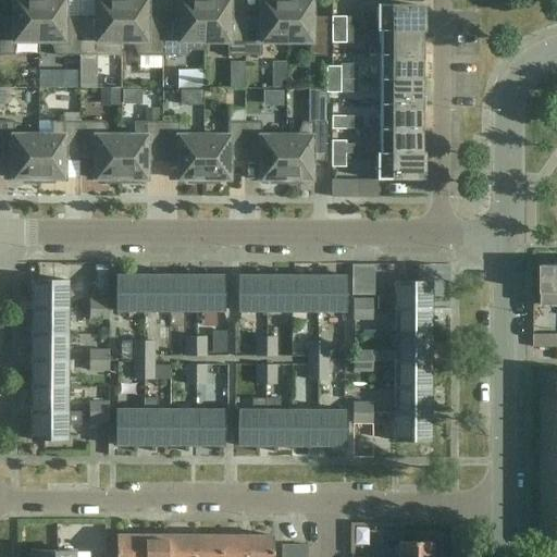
[(15,41),(39,41),(38,0),(13,0),(13,22),(0,22),(0,54),(15,56),(15,41)]
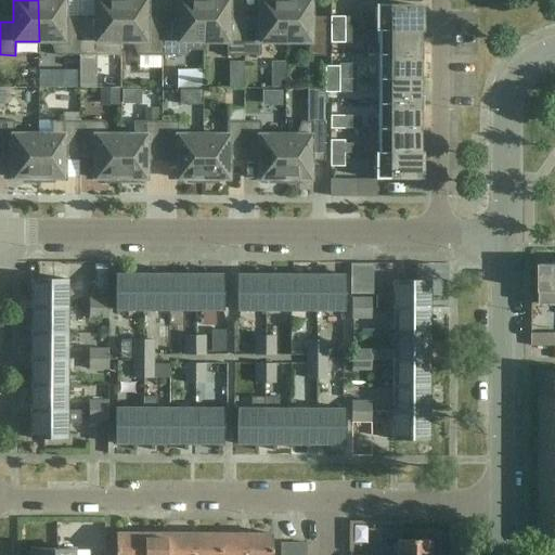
[(80,55),(80,16),(65,16),(64,0),(38,0),(39,41),(50,41),(55,55),(80,55)]
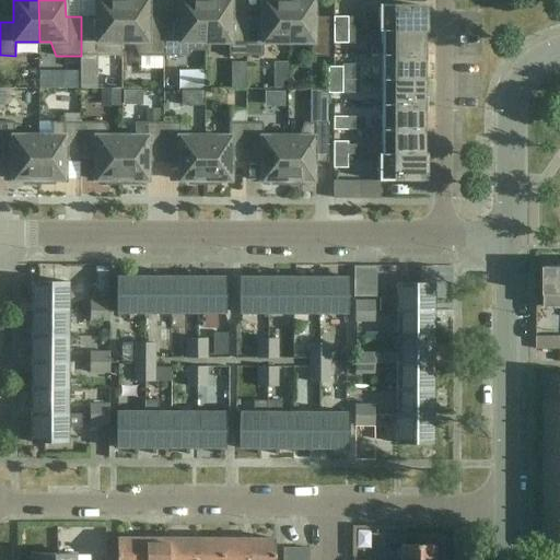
[(111,42),(123,43),(121,0),(96,0),(96,16),(81,16),(81,56),(105,56),(111,42)]
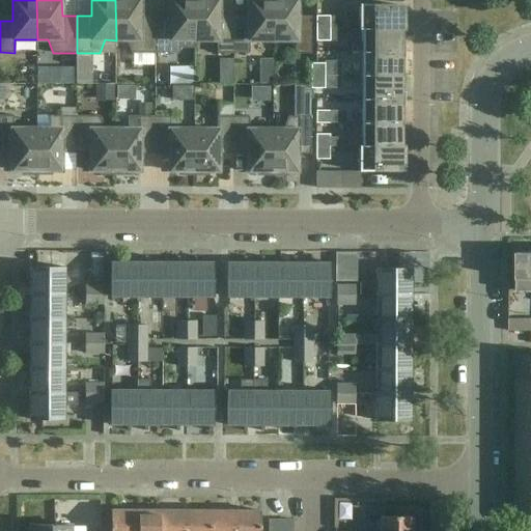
[(155,53),(156,22),(140,22),(140,0),(115,0),(116,40),(127,40),(132,53),(155,53)]
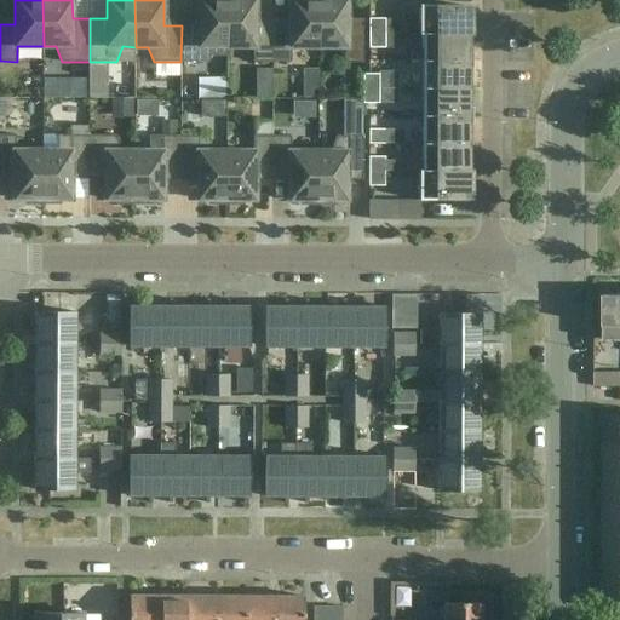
[(214,47),(227,47),(227,0),(197,0),(199,26),(182,26),(181,62),(208,62),(214,47)]
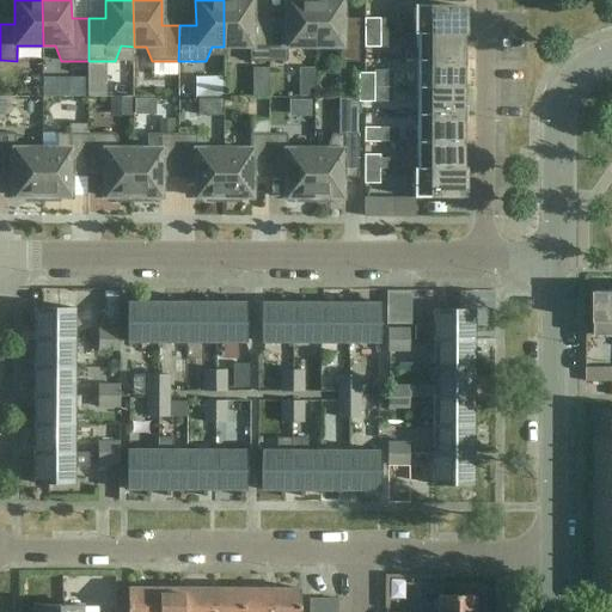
[(269,62),(269,25),(252,25),(252,0),(224,0),(224,47),(251,47),(251,62),(269,62)]
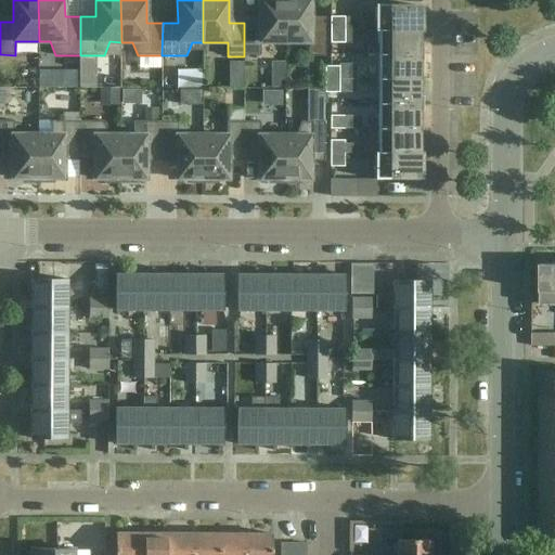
[(261,42),(285,42),(285,0),(259,0),(260,23),(244,23),(244,56),(261,56),(261,42)]
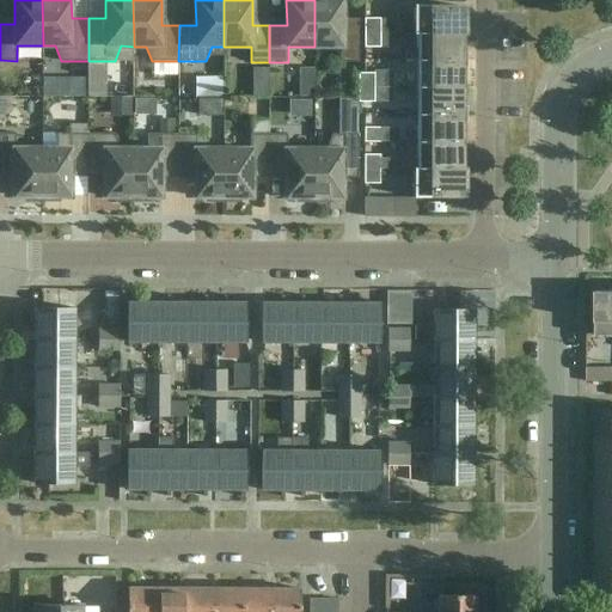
[(314,0),(314,47),(341,47),(341,62),(359,62),(359,19),(343,19),(342,0),(314,0)]
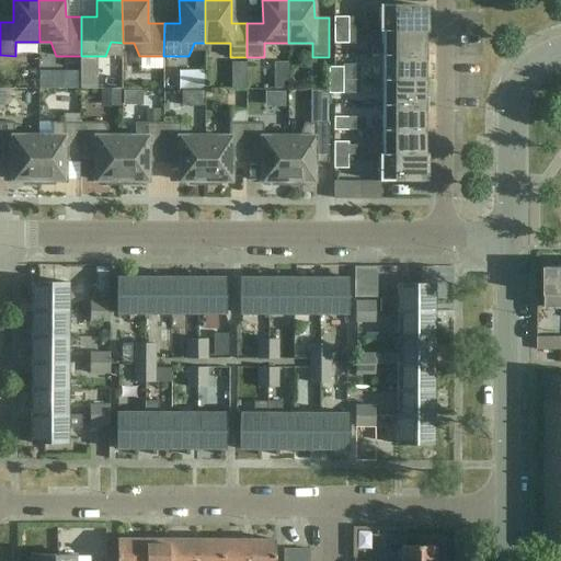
[(366,32),(382,32),(382,31),(424,31),(424,32),(427,32),(427,8),(410,8),(410,4),(380,4),(380,21),(366,21),(366,32)]
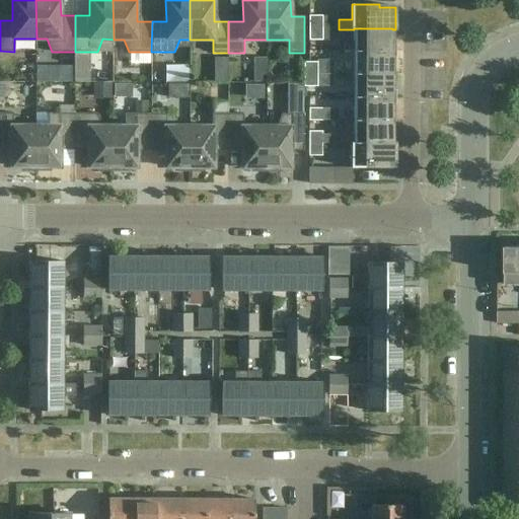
[(309,16),(309,28),(322,28),(322,16),(309,16)]
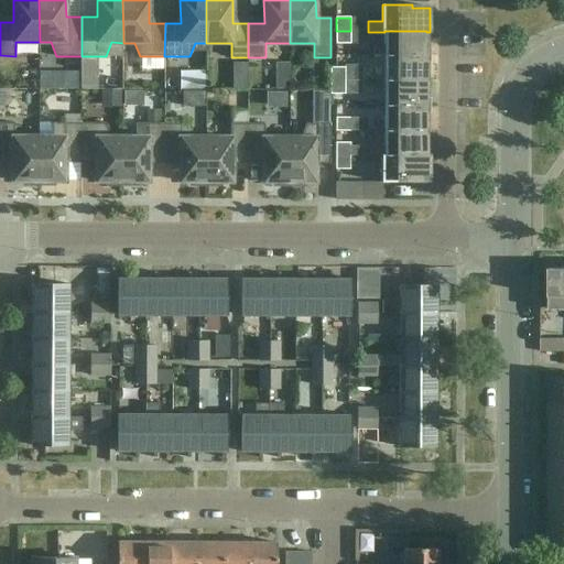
[(350,31),(336,31),(336,44),(350,44),(350,31)]
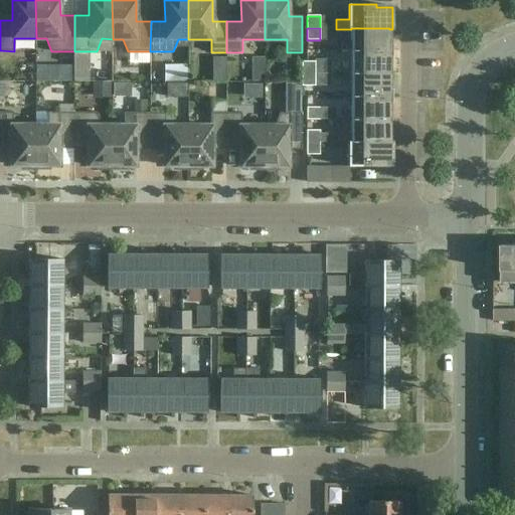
[(351,49),(351,51),(389,51),(389,29),(389,28),(351,28),(351,29),(351,40),(342,39),(342,49),(351,49)]
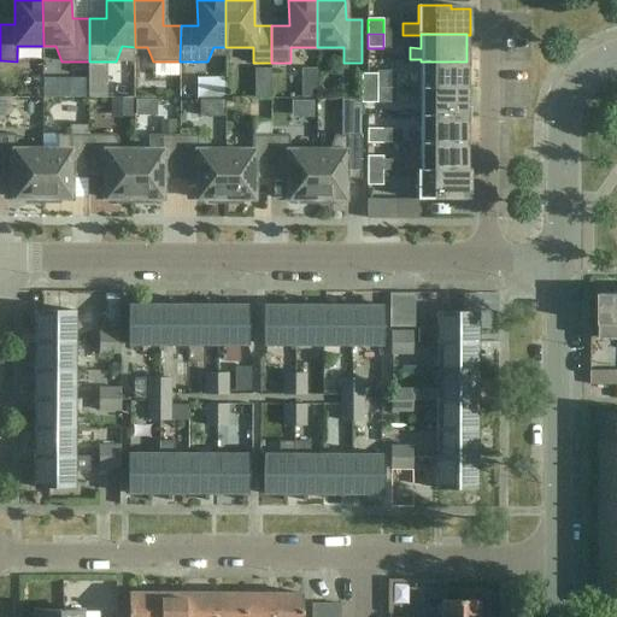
[(421,62),(421,89),(466,89),(466,62),(421,62)]
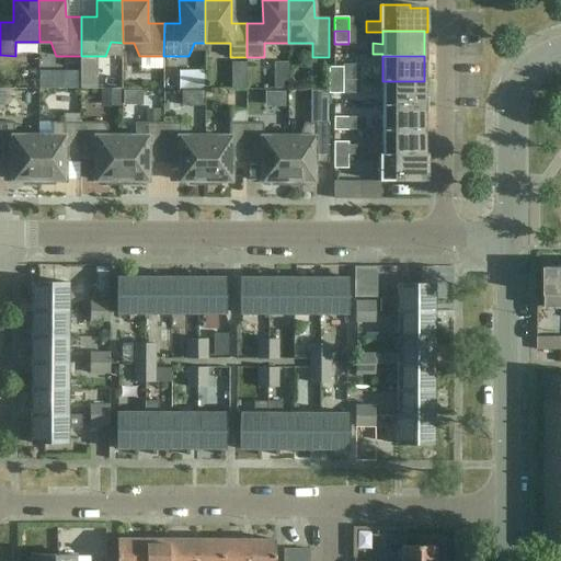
[(110,78),(109,57),(89,58),(90,79),(110,78)]
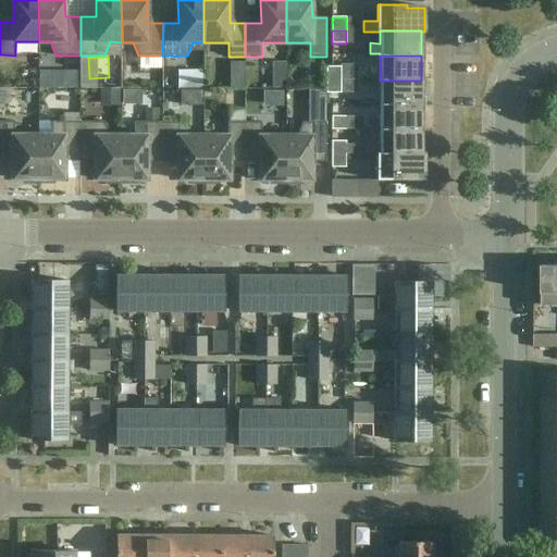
[(202,64),(186,69),(189,82),(205,77),(202,64)]
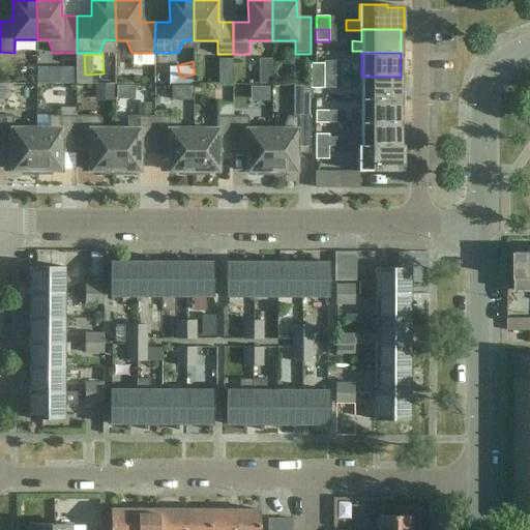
[(310,63),(311,77),(324,77),(324,76),(324,62),(310,63)]
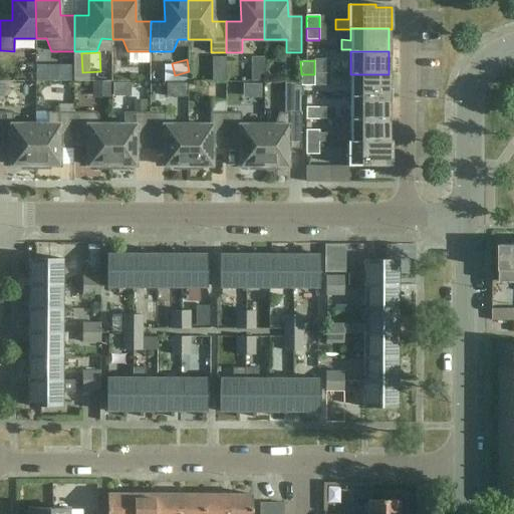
[(330,73),(314,73),(314,74),(301,74),(301,95),(330,94),(330,73)]
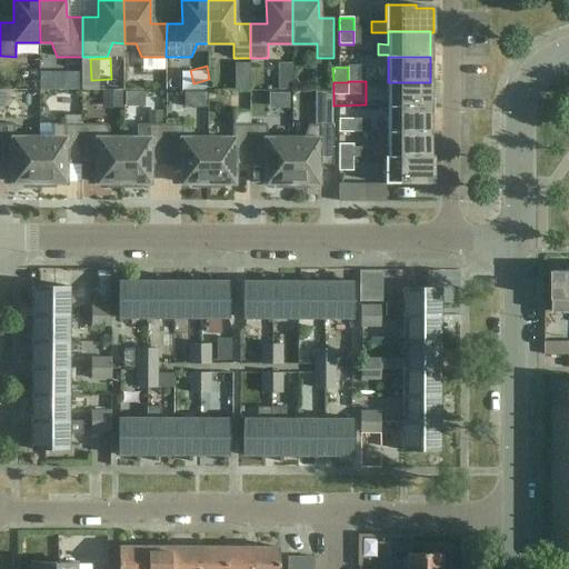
[(430,107),(430,82),(388,82),(388,107),(430,107)]
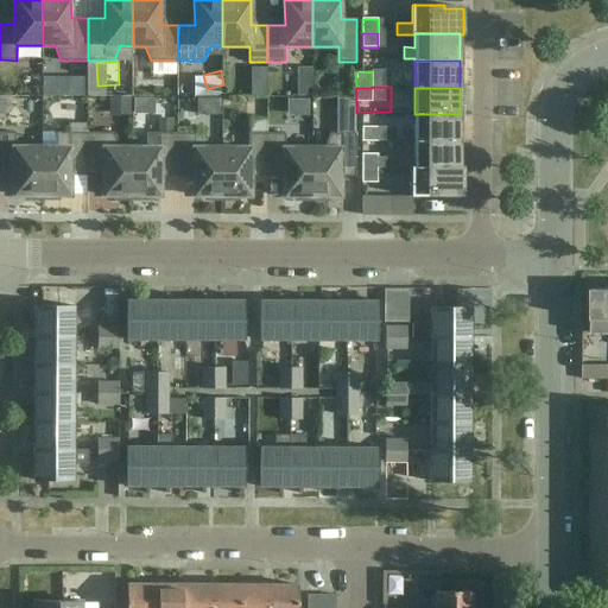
[(87,99),(67,99),(67,116),(87,116),(87,99)]
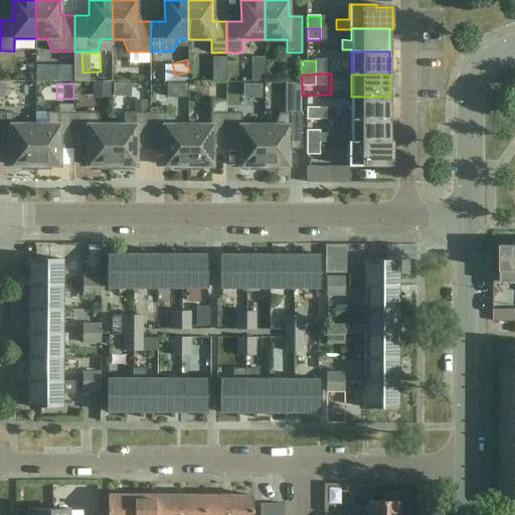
[(389,120),(389,97),(351,97),(351,120),(389,120)]
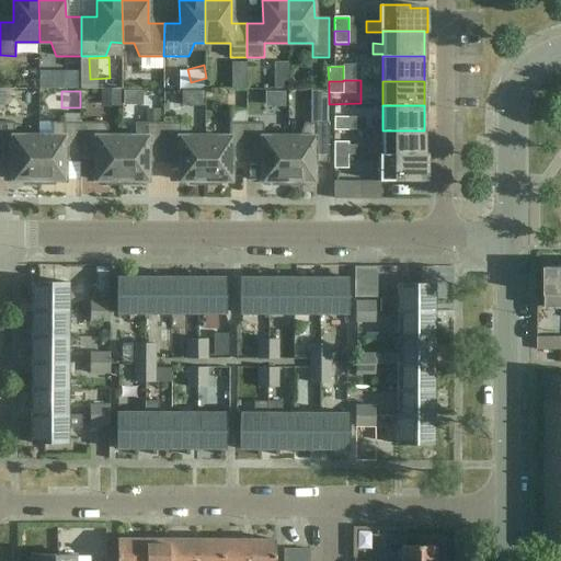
[(299,137),(288,137),(288,185),(304,185),(304,181),(313,181),(315,157),(329,157),(329,113),(315,113),(315,124),(305,123),(299,137)]
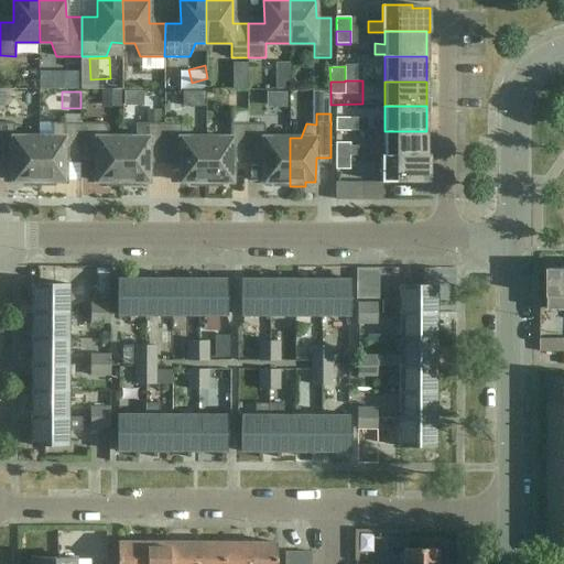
[(336,118),(336,131),(350,131),(350,118),(336,118)]
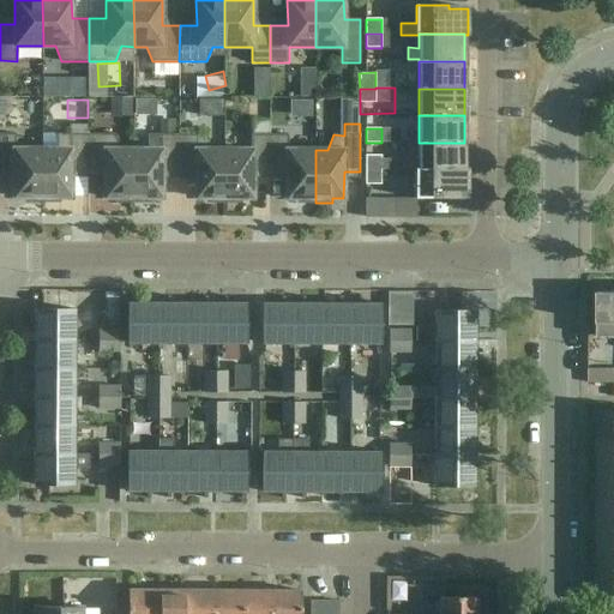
[(26,202),(43,202),(43,150),(16,149),(16,134),(0,133),(0,170),(14,170),(14,198),(25,198),(26,202)]
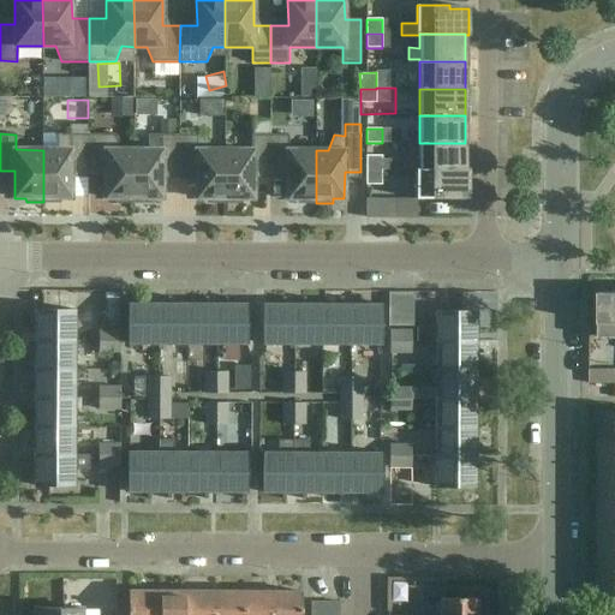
[(70,150),(43,150),(43,202),(60,202),(60,198),(71,198),(71,172),(89,172),(89,135),(70,135),(70,150)]
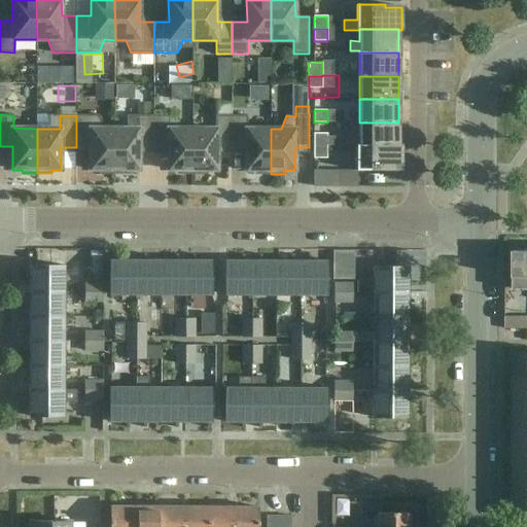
[(100,173),(114,173),(114,129),(104,129),(99,115),(76,115),(76,147),(91,147),(91,170),(100,170),(100,173)]
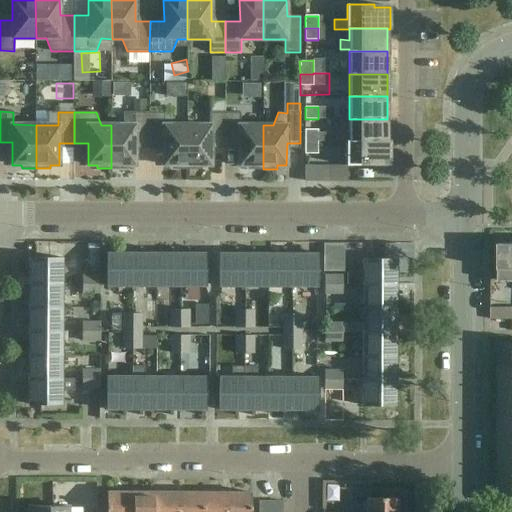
[(111,125),(111,168),(125,168),(125,165),(135,165),(135,143),(149,143),(149,112),(134,112),(122,112),(122,125),(111,125)]
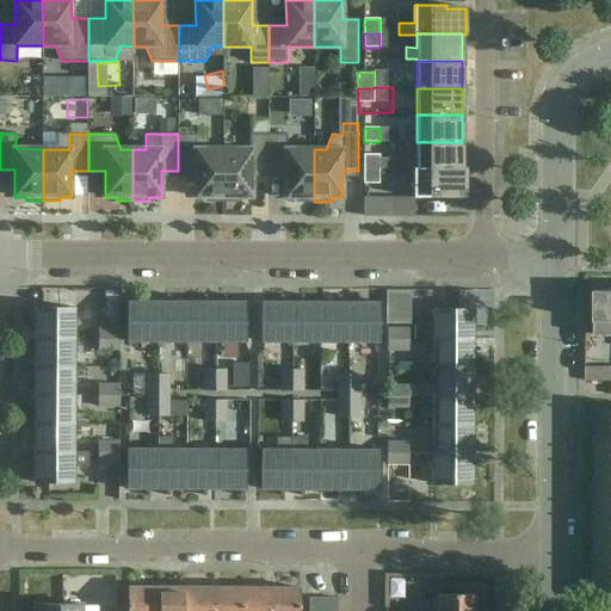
[(178,134),(178,171),(195,171),(195,197),(207,197),(207,202),(223,202),(223,149),(210,149),(204,134),(197,134),(178,134)]
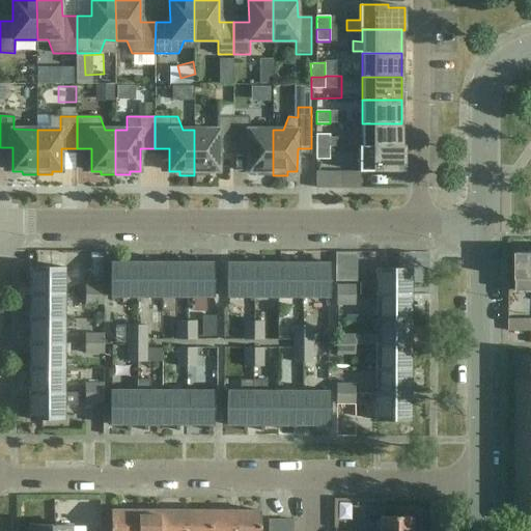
[(217,130),(194,130),(194,175),(208,175),(208,171),(219,171),(219,154),(233,154),(233,116),(218,116),(217,130)]
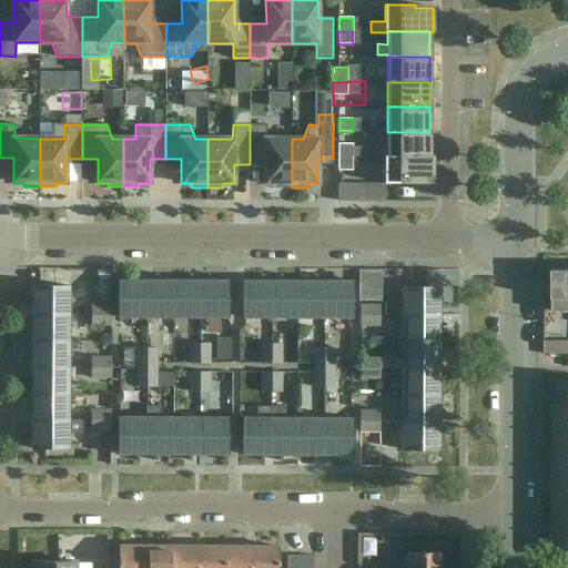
[(250,124),(250,164),(251,164),(251,159),(265,159),(265,183),(276,183),(276,188),(292,188),(292,139),(267,139),(267,124),(250,124)]
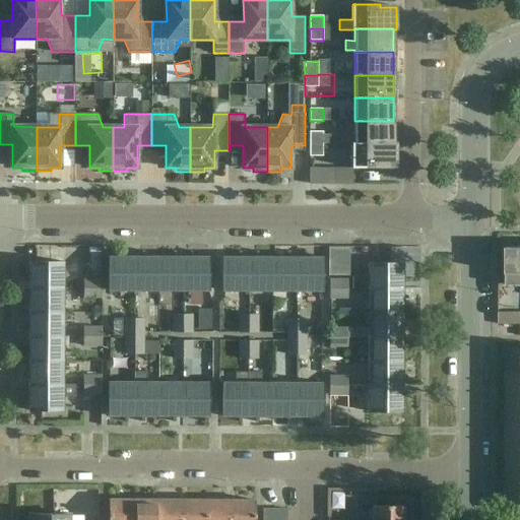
[(393,144),(393,143),(393,121),(354,121),(354,133),(344,133),(344,143),(352,143),(354,143),(354,144),(393,144)]
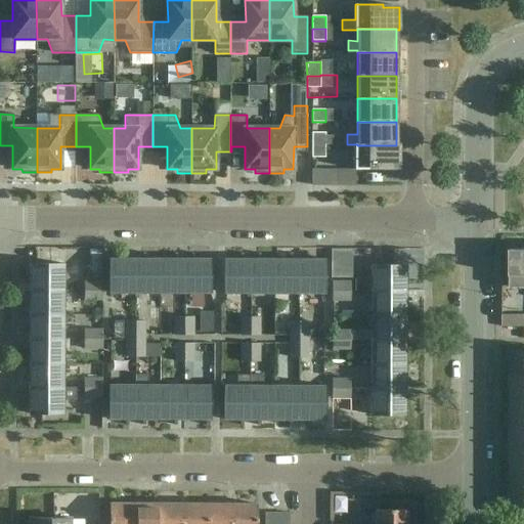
[(312,133),(312,145),(325,145),(325,133),(312,133)]
